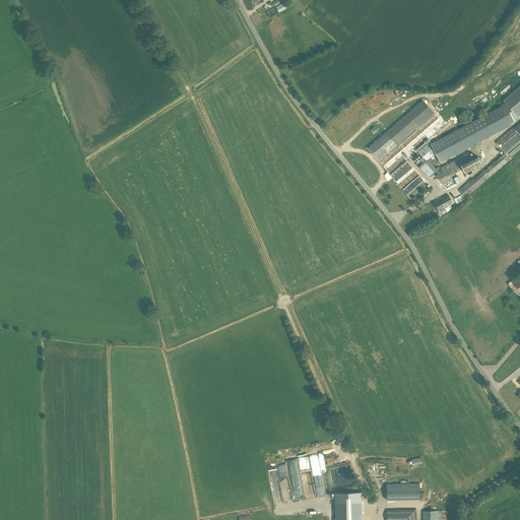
[(279,12),(286,8),(283,3),(276,7),(279,12)]
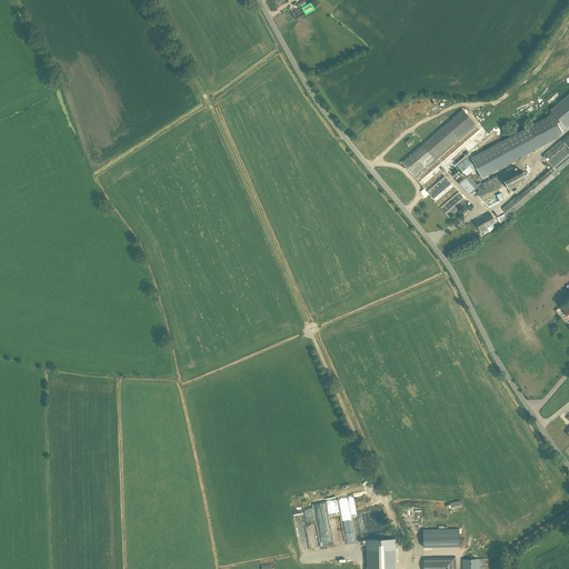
[(563,128),(568,122),(568,111),(560,101),(550,110),(563,128)]
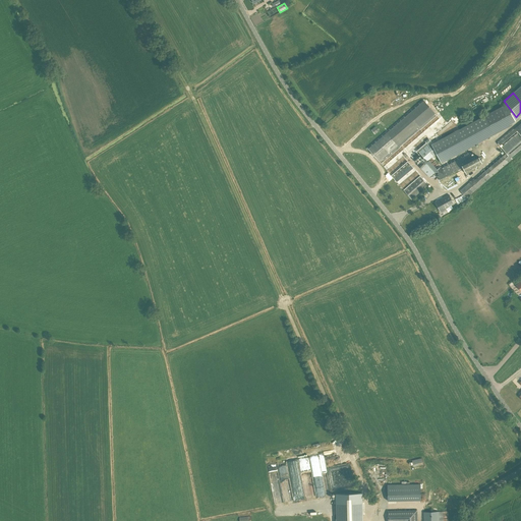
[(430,141),(420,129),(426,124),(437,115),(435,113),(423,99),(367,148),(411,199),(427,185),(398,150),(400,147),(410,159),(418,152),(427,143),(430,141)]
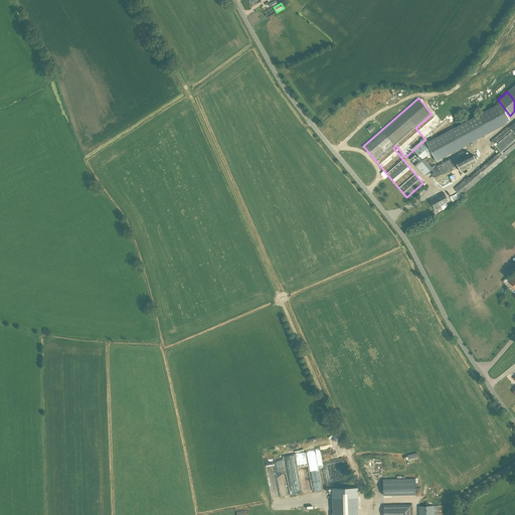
[(437,161),(506,124),(496,106),(426,143),(437,161)]
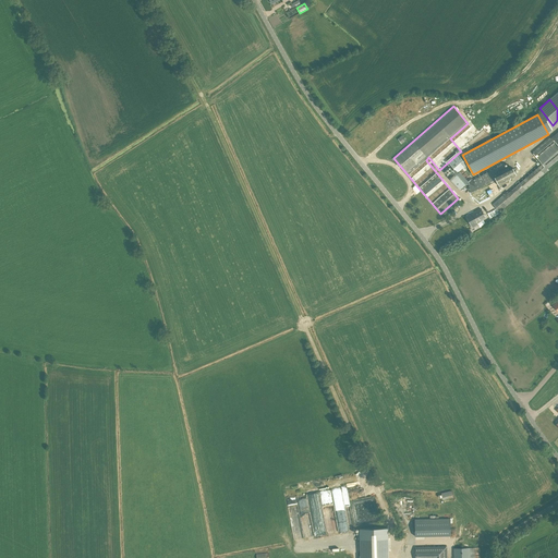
[(540,162),(546,170),(557,159),(557,144),(552,137),(533,153),(537,158),(537,159),(540,162)]
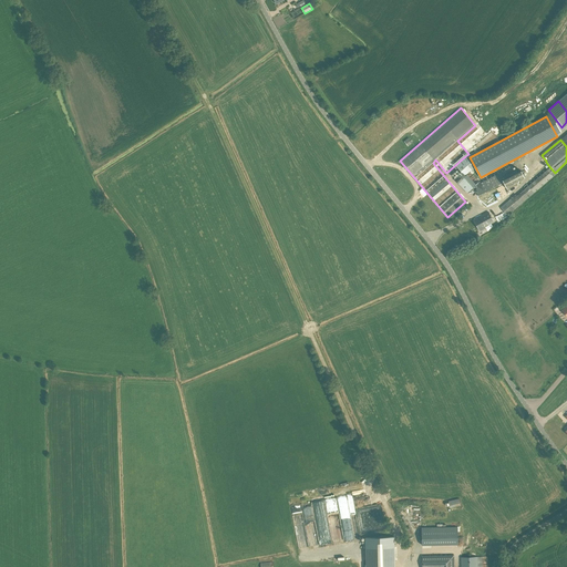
[(465,156),(455,165),(462,172),(465,176),(468,173),(470,172),(471,172),(475,168),(465,156)]
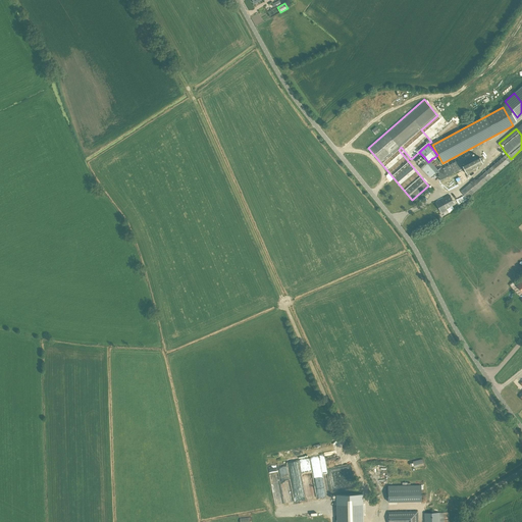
[(439,178),(446,191),(462,183),(462,181),(469,177),(467,173),(476,168),(478,164),(482,162),(479,157),(472,160),(468,153),(439,168),(436,171),(440,178),(439,178)]
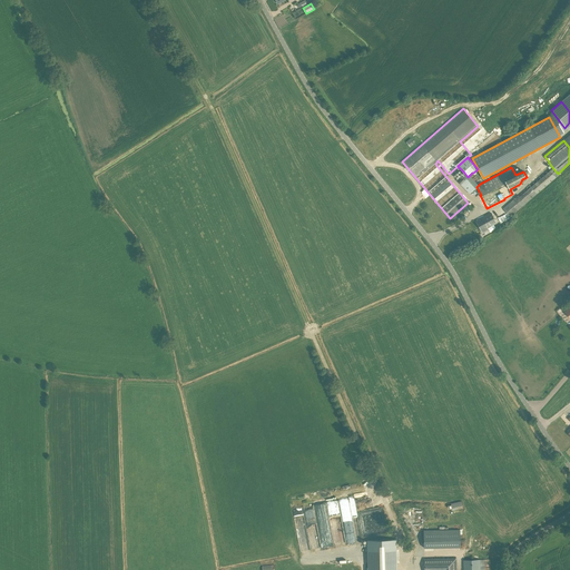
[(469,194),(477,187),(480,184),(471,174),(468,177),(464,173),(463,174),(457,180),(469,194)]
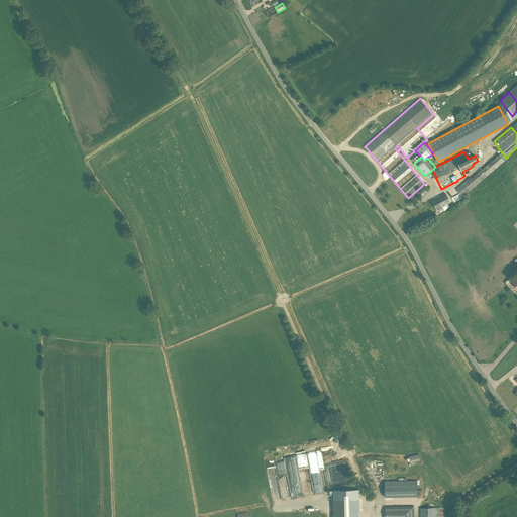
[(445,193),(432,200),(437,211),(442,208),(442,207),(450,203),(445,193)]
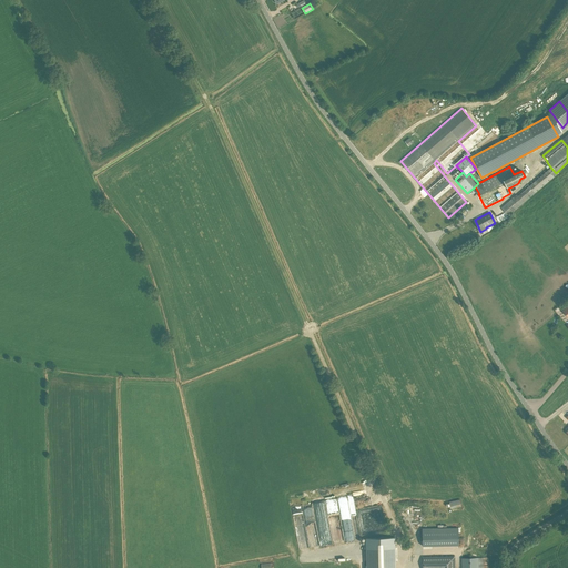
[(462,507),(459,499),(449,501),(450,509),(462,507)]
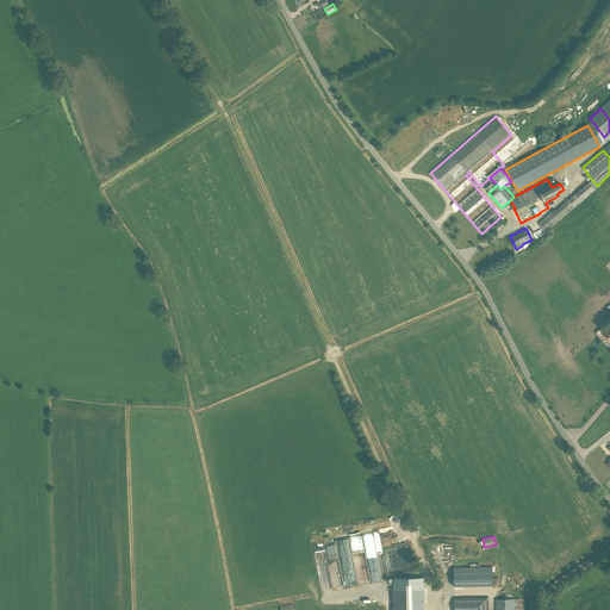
[(454,586),(456,586),(492,585),(492,567),(454,567),(454,577),(454,586)]
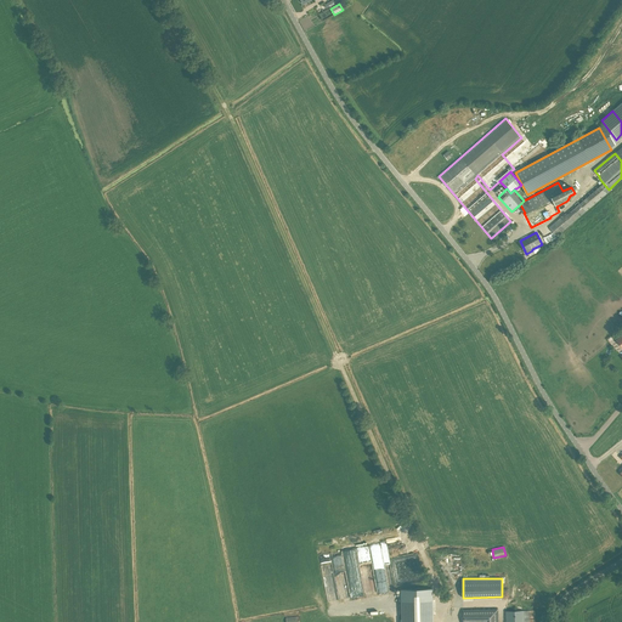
[(433,621),(431,589),(401,589),(402,621),(433,621)]
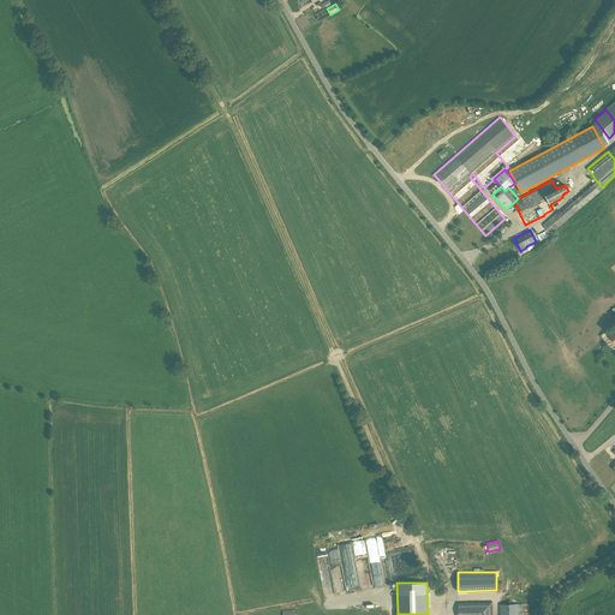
[(493,614),(493,602),(458,603),(458,611),(457,614),(493,614)]
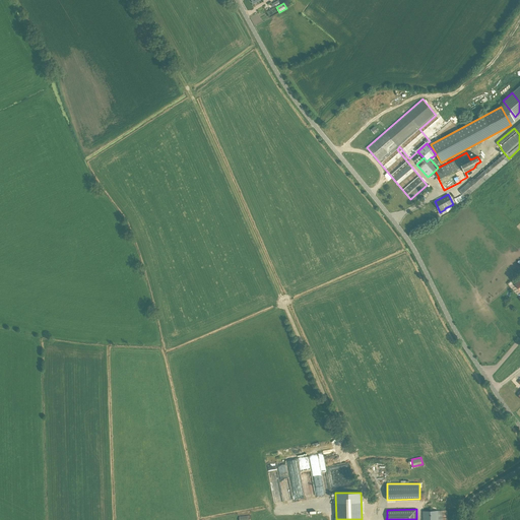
[(423,511),(423,519),(448,519),(448,510),(438,511),(423,511)]
